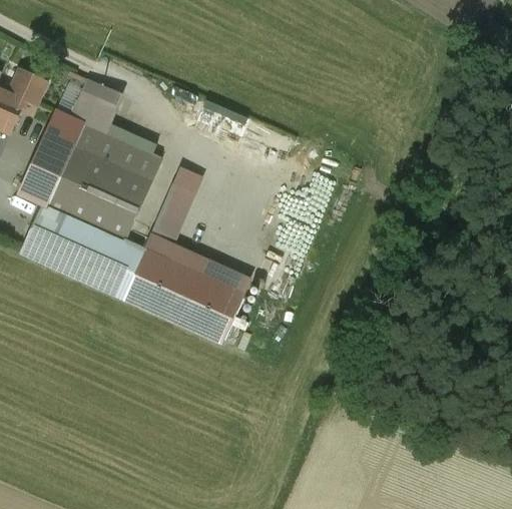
[(45,81),(21,69),(11,89),(27,97),(26,98),(35,103),(45,81)]
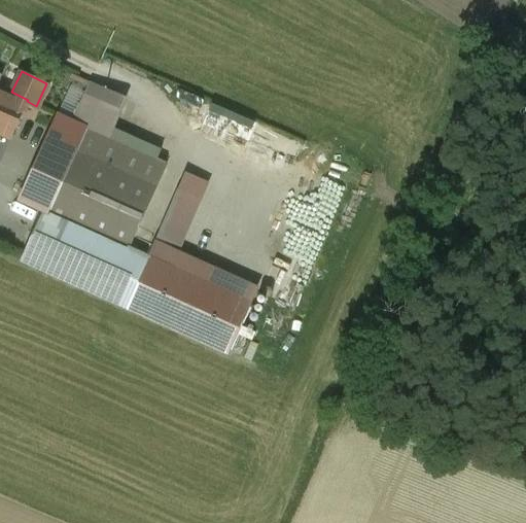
[(91,80),(80,102),(94,108),(104,86),(91,80)]
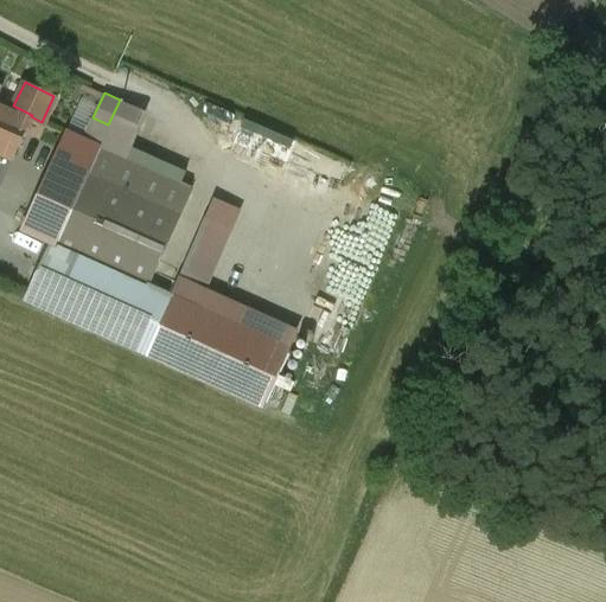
[(0,149),(13,155),(31,116),(32,115),(13,106),(0,100),(0,149)]
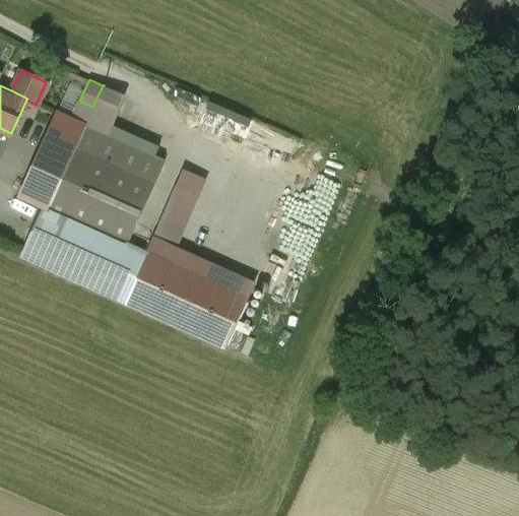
[(124,95),(103,85),(92,107),(84,125),(82,124),(80,129),(74,146),(96,156),(107,134),(108,135),(124,95)]
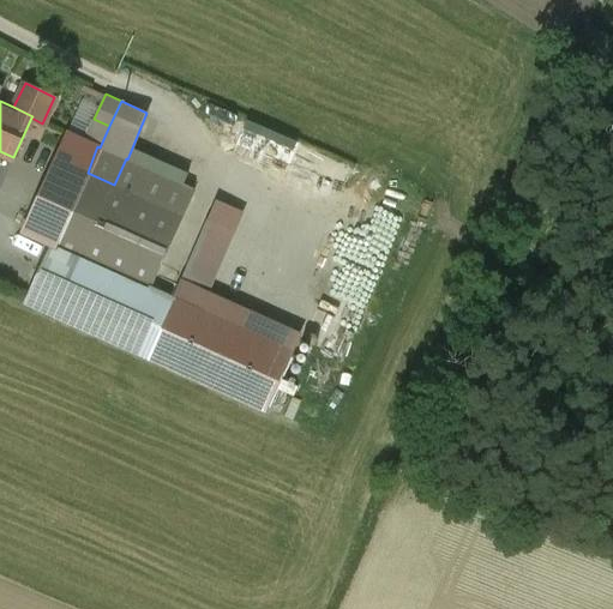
[(85,120),(70,113),(60,132),(77,139),(85,120)]
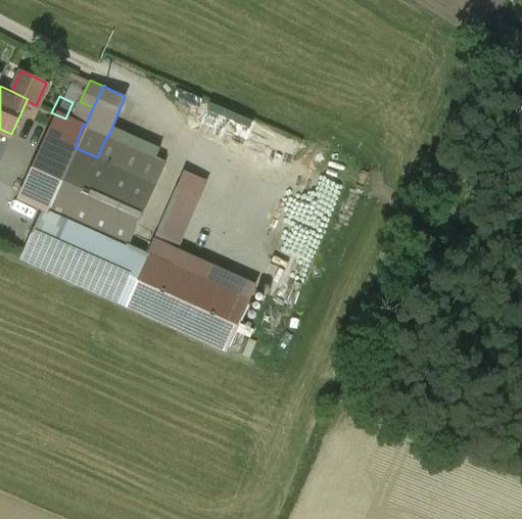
[(81,130),(55,119),(49,136),(75,147),(81,130)]
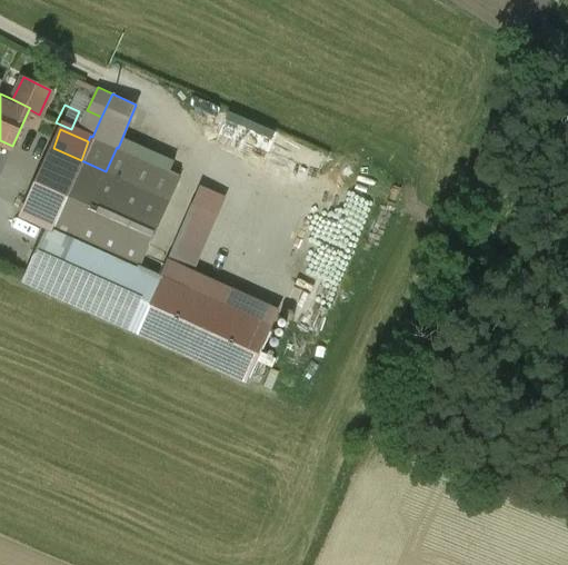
[(118,148),(117,147),(106,171),(77,239),(139,267),(180,175),(118,148)]
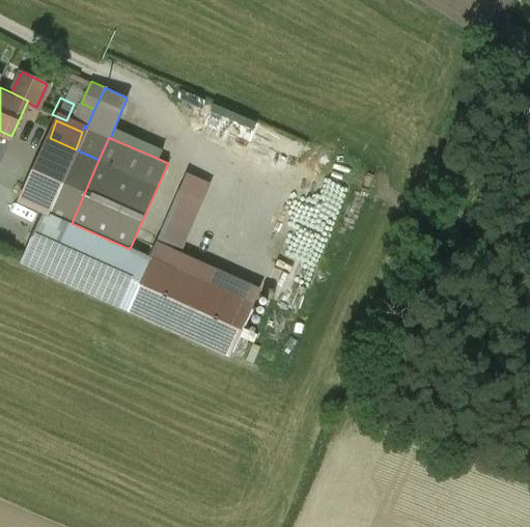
[(76,149),(50,138),(22,200),(72,223),(99,160),(76,149)]
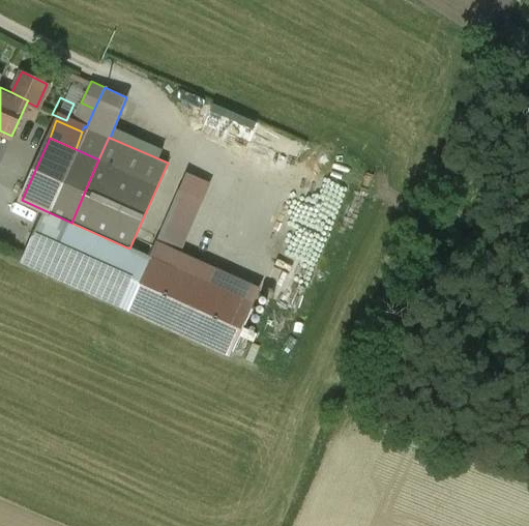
[(152,256),(151,258),(253,303),(260,286),(176,247),(198,196),(179,187),(151,256),(152,256)]
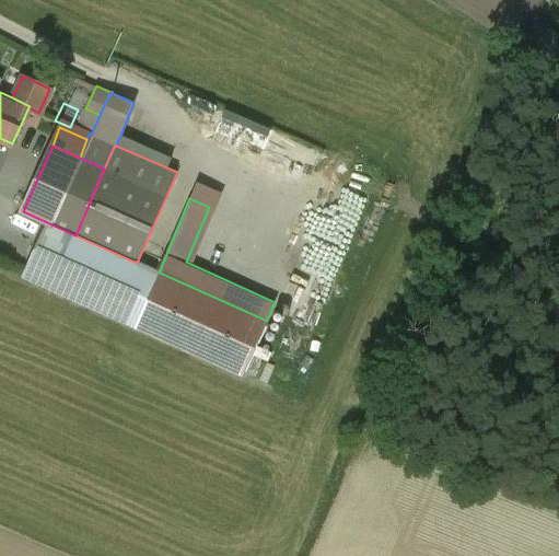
[(76,235),(23,211),(50,224),(28,274),(53,285),(76,235)]
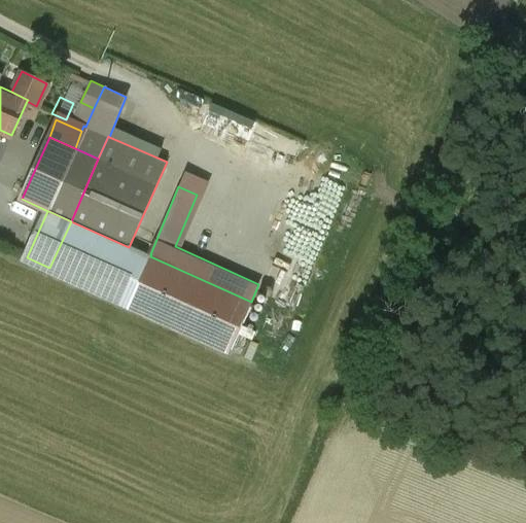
[(129,247),(71,221),(49,268),(130,304),(150,256),(151,254),(150,254),(149,256),(129,247)]
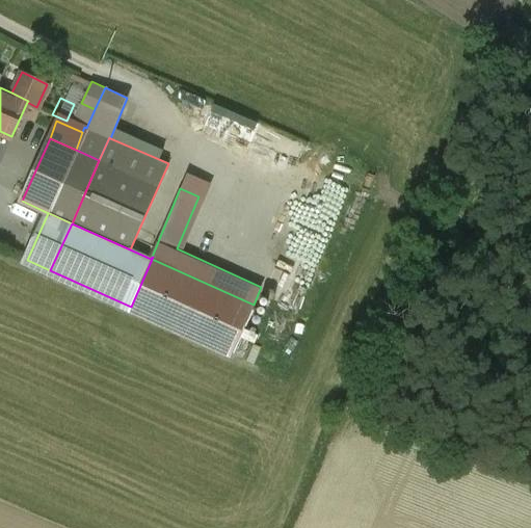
[(152,259),(131,307),(141,312),(232,352),(254,305),(152,259)]
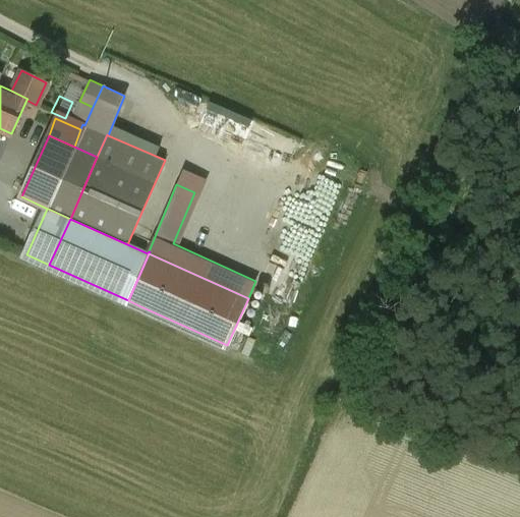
All buildings are outlined.
